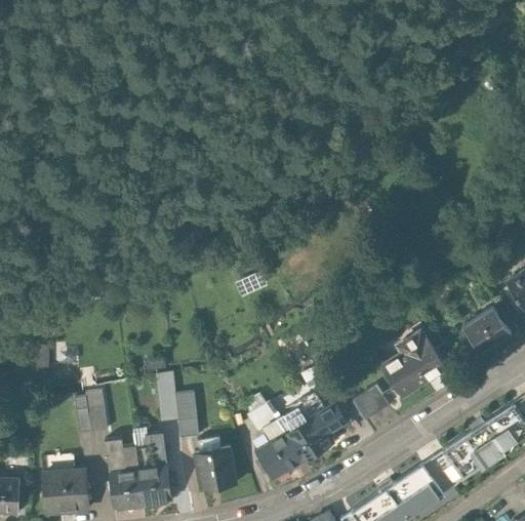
[(524,262),(506,275),(524,305),(524,262)]
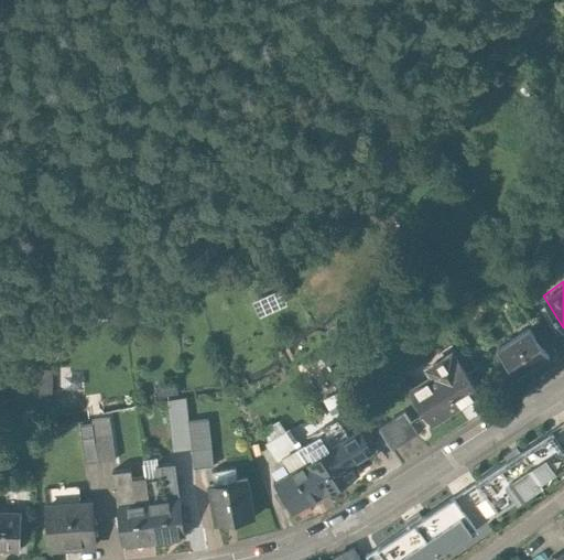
[(519,376),(550,353),(530,324),(498,346),(519,376)]
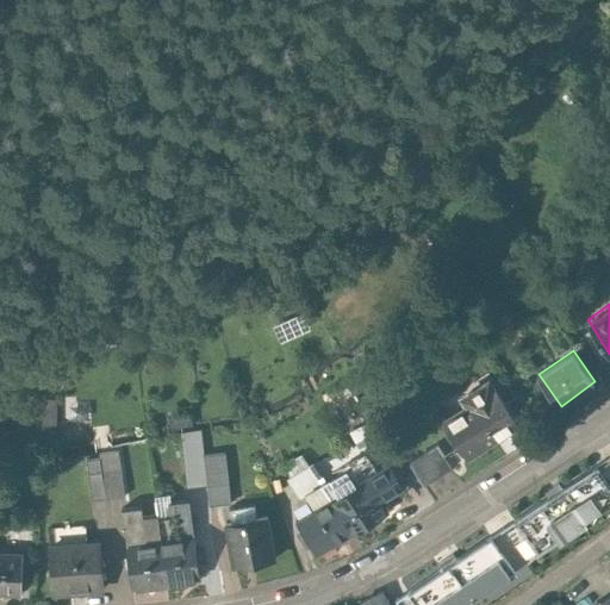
[(470,460),(521,425),(490,381),(470,394),(479,409),(448,429),(470,460)]
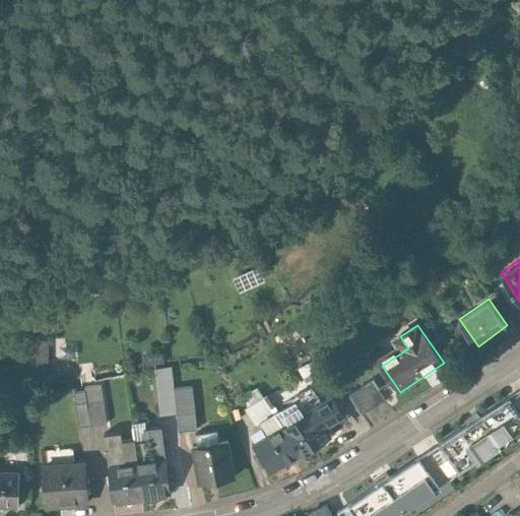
[(33,339),(33,377),(48,377),(48,339),(33,339)]
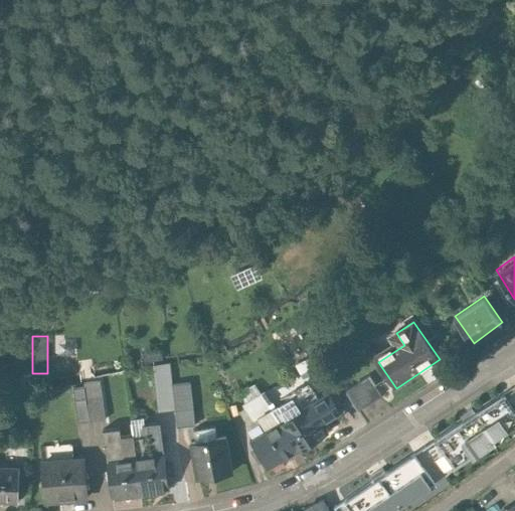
[(194,427),(189,383),(172,385),(170,367),(154,368),(158,412),(174,411),(176,429),(194,427)]
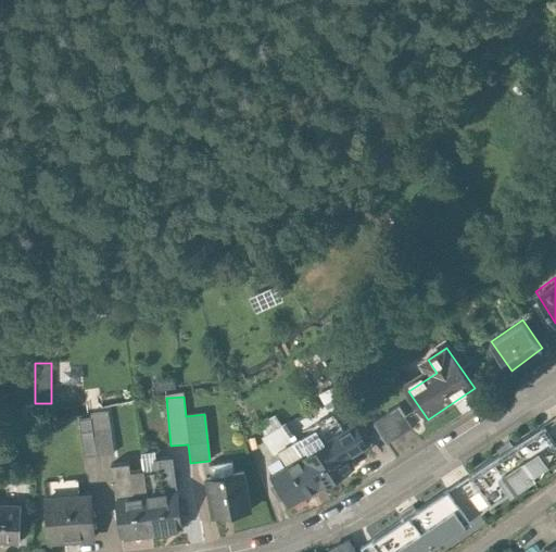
[(377,425),(390,444),(414,429),(402,410),(377,425)]
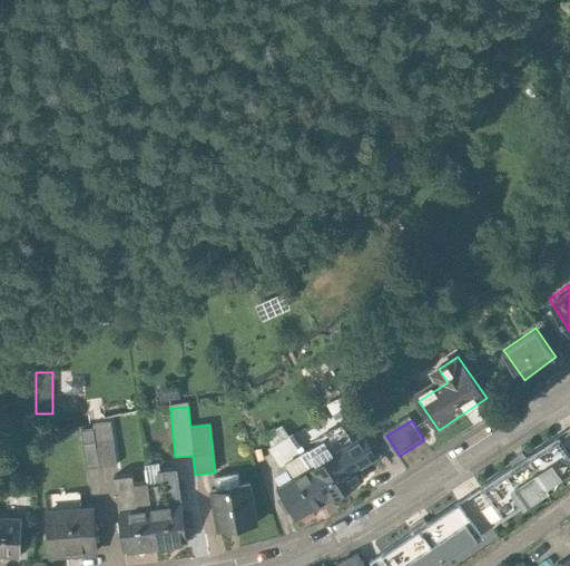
[(98,469),(115,467),(109,421),(92,423),(98,469)]
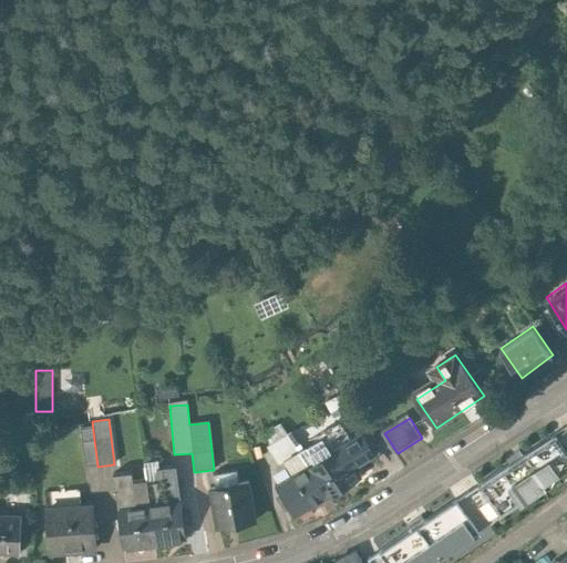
[(477,490),(455,504),(478,538),(545,491),(543,488),(566,470),(566,427),(523,458),(519,453),(506,461),(509,467),(476,488),(477,490)]
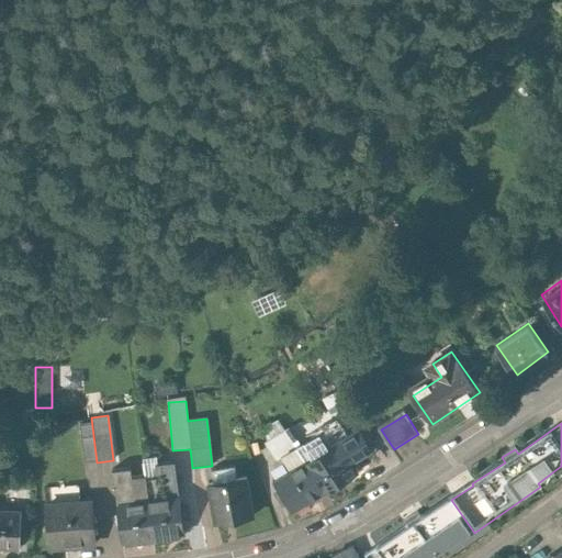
[(298,455),(302,462),(326,448),(318,435),(296,448),(300,454),(298,455)]
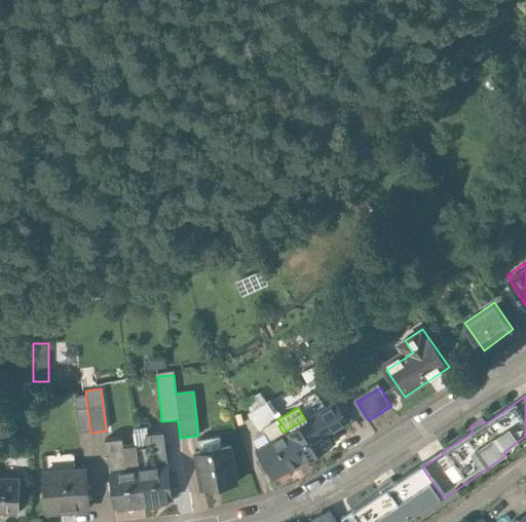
[(305,419),(283,433),(301,462),(333,444),(314,413),(305,419)]
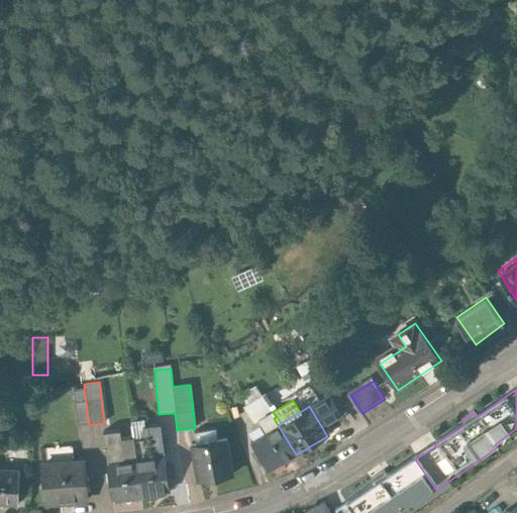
[(262,426),(266,432),(278,425),(274,418),(262,426)]
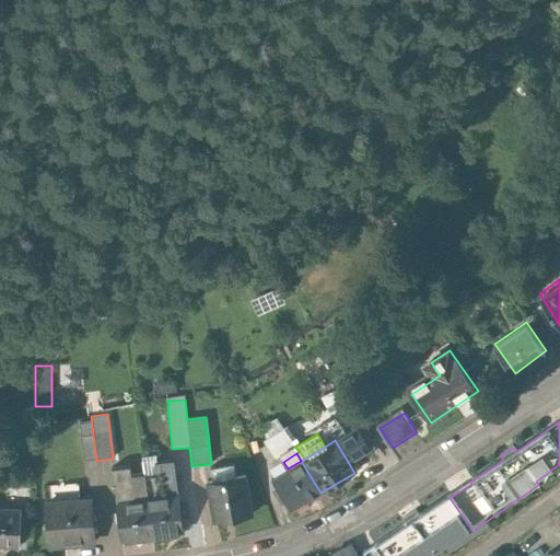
[(301,461),(288,468),(272,478),(292,510),(321,493),(301,461)]
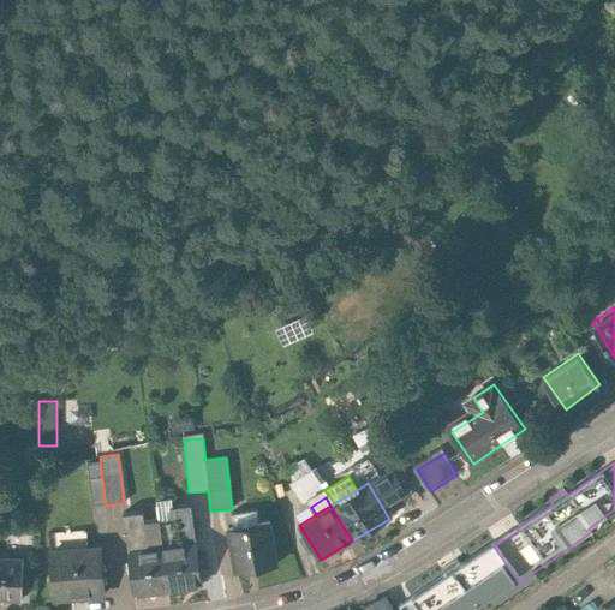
[(175,549),(161,551),(166,594),(201,590),(198,570),(204,569),(203,557),(197,558),(190,507),(169,510),(175,549)]
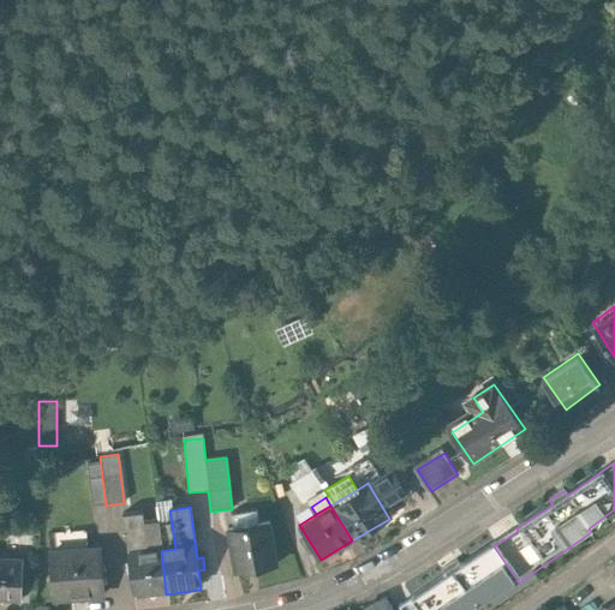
[(260,513),(233,516),(236,532),(230,533),(237,576),(280,569),(273,526),(262,527),(260,513)]
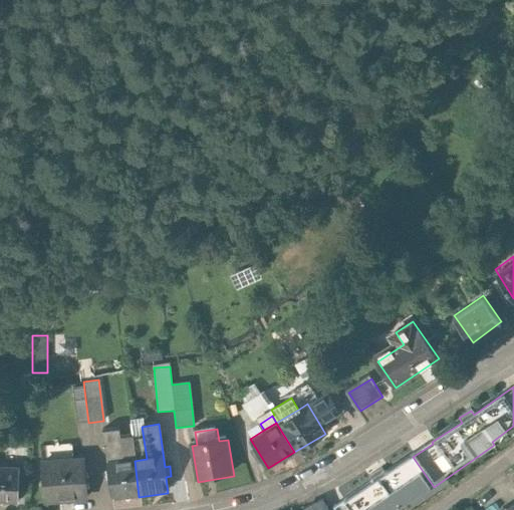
[(106,464),(120,463),(118,449),(104,451),(106,464)]
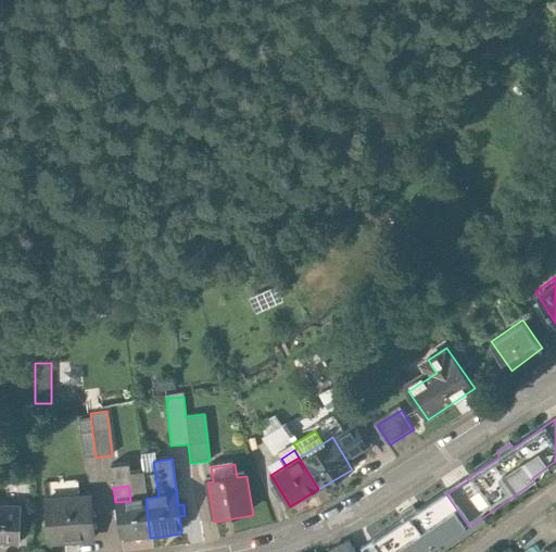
[(431,551),(469,527),(446,494),(416,515),(413,511),(400,518),(403,524),(359,551),(431,551)]
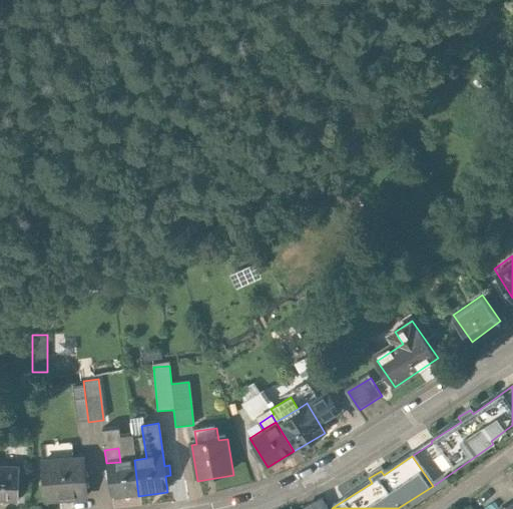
[(134,460),(120,462),(106,463),(107,474),(104,475),(105,483),(108,483),(111,499),(138,496),(134,460)]
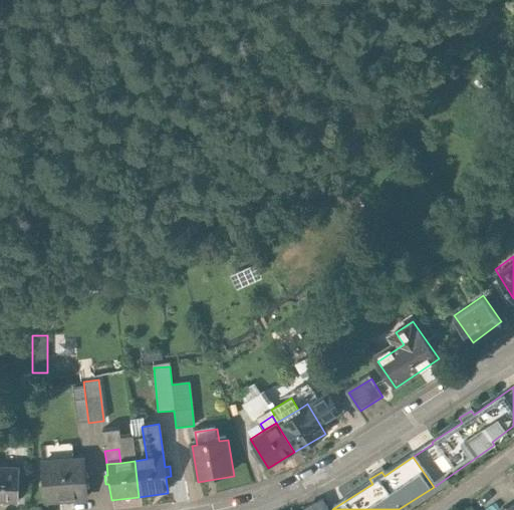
[(44,505),(85,502),(83,462),(41,465),(44,505)]
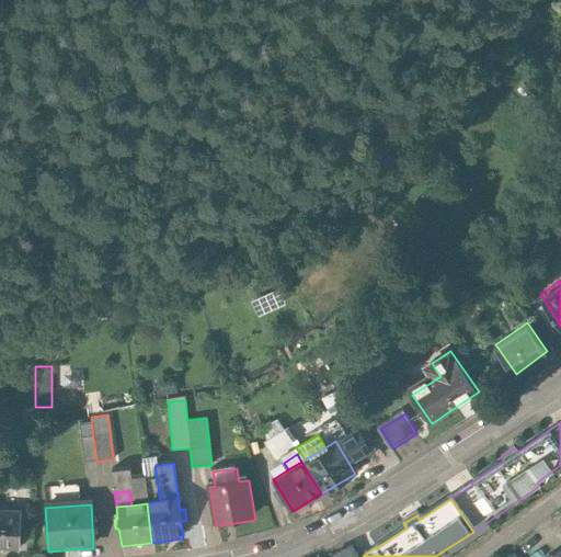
[(0,553),(20,555),(21,518),(0,516),(0,553)]
